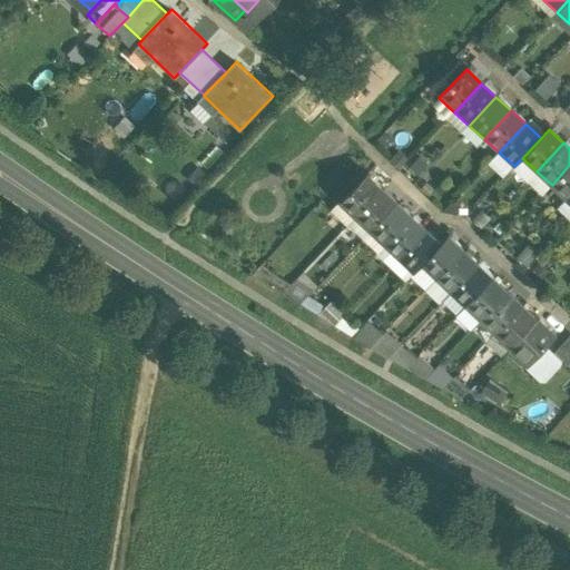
[(569,165),(552,185),(567,198),(569,195),(569,165)]
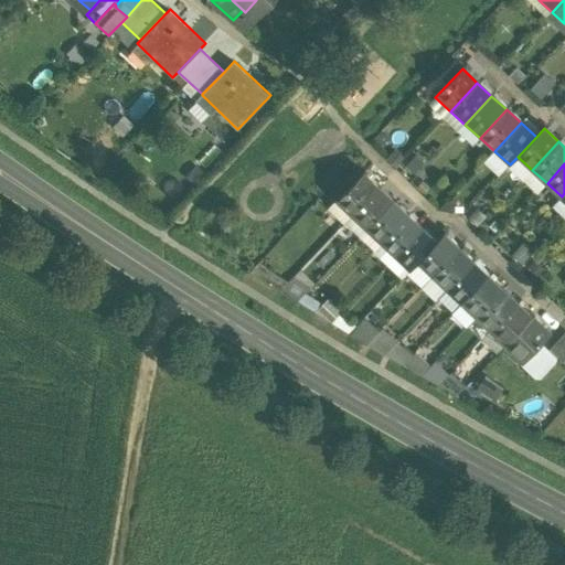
[(376,190),(361,176),(336,203),(350,217),(376,190)]
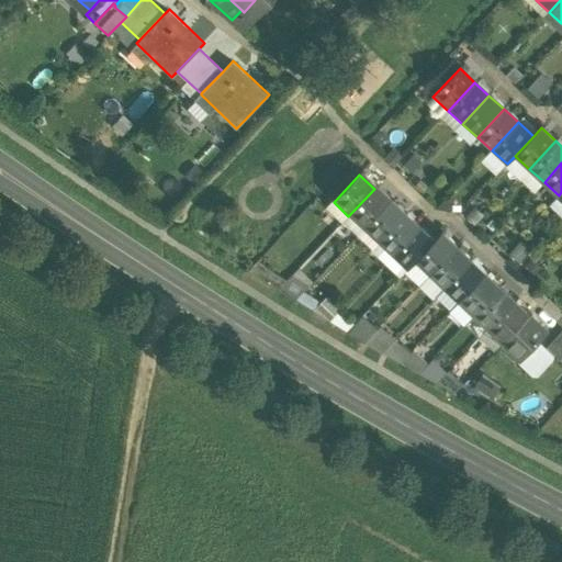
[(374,189),(348,216),(363,229),(390,202),(374,189)]
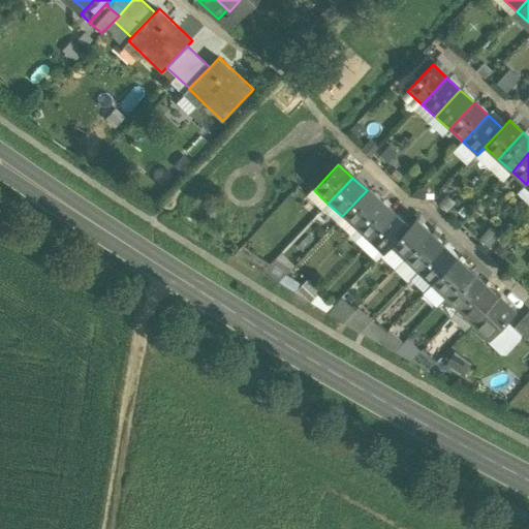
[(367,190),(342,216),(355,228),(380,203),(367,190)]
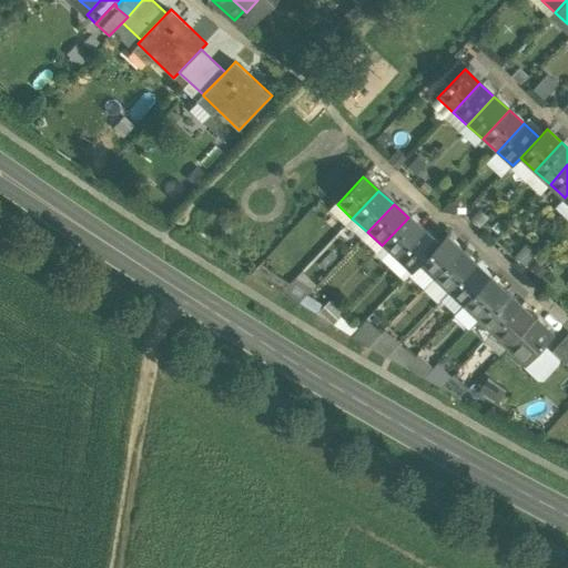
[(423,230),(408,217),(382,245),(396,259),(423,230)]
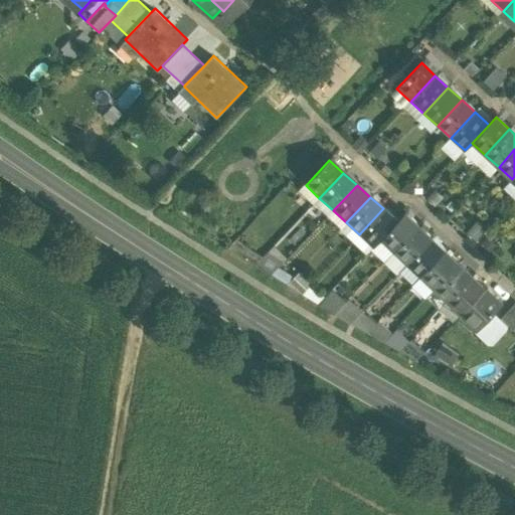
[(397,221),(383,208),(359,234),(373,246),(380,239),(397,221)]
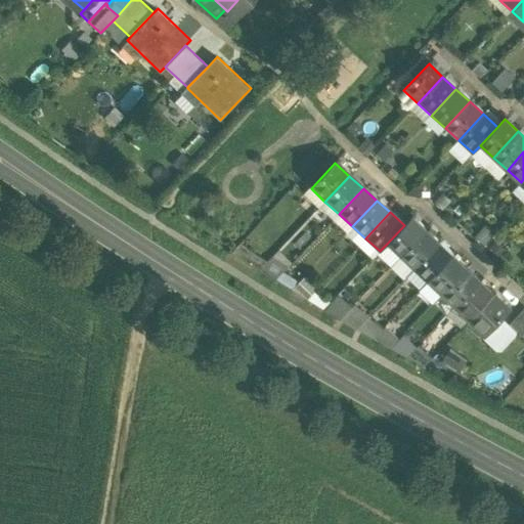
[(426,230),(411,218),(404,225),(387,244),(401,256),(426,230)]
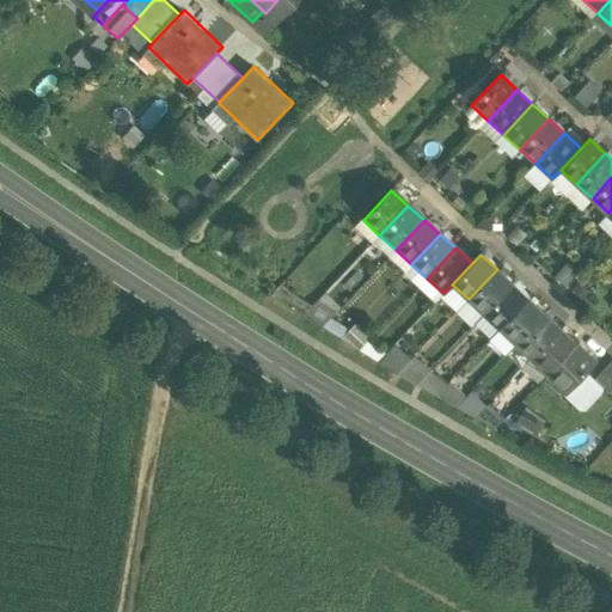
[(497,269),(469,299),(485,313),(513,285),(497,269)]
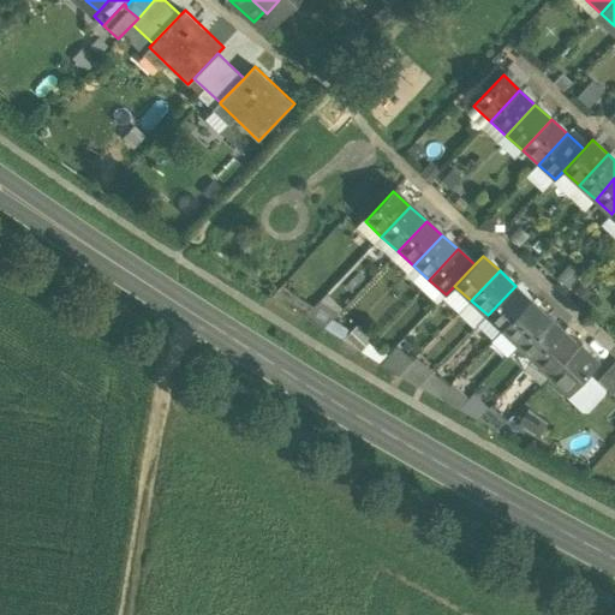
[(515,286),(488,315),(503,329),(531,299),(515,286)]
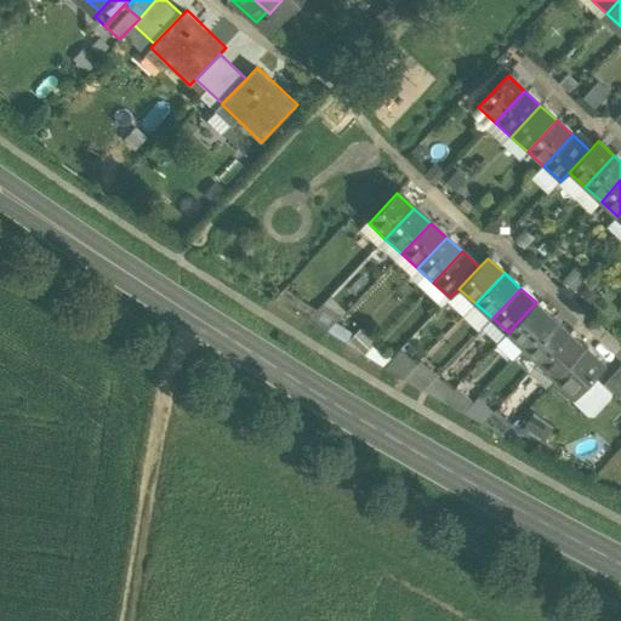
[(312,315),(328,329),(345,311),(329,296),(312,315)]
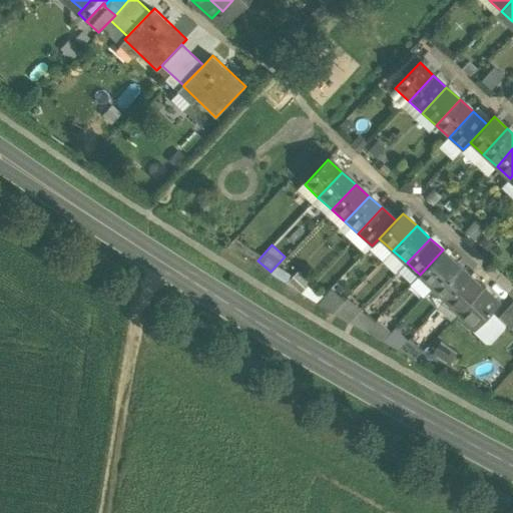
[(443,249),(420,275),(433,287),(457,263),(443,249)]
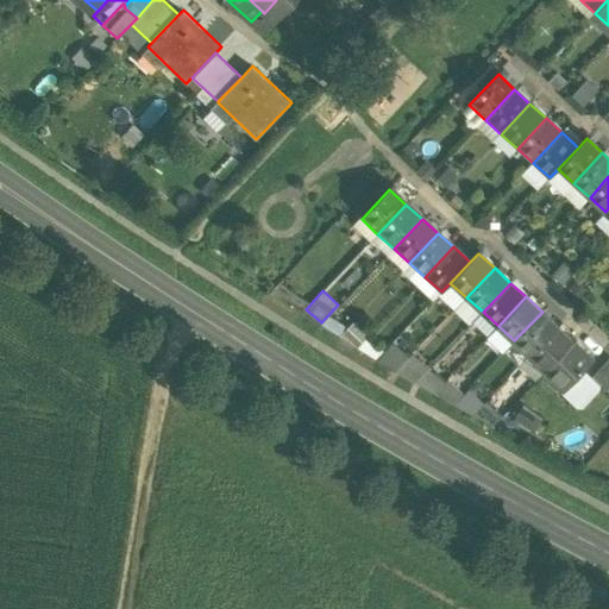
[(542,312),(514,340),(531,355),(558,326),(542,312)]
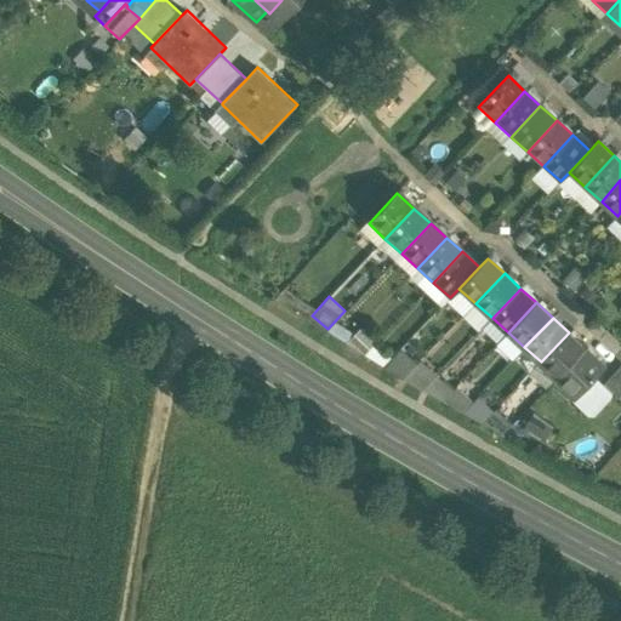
[(569,332),(541,362),(557,379),(586,348),(569,332)]
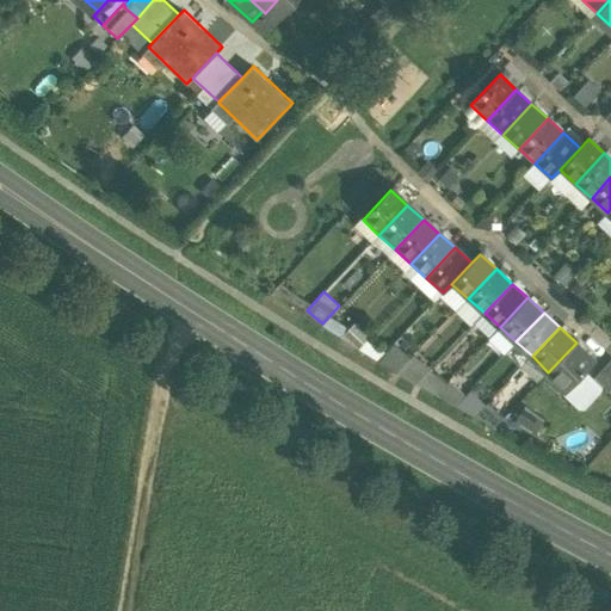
[(450,407),(461,392),(393,340),(381,357),(450,407)]
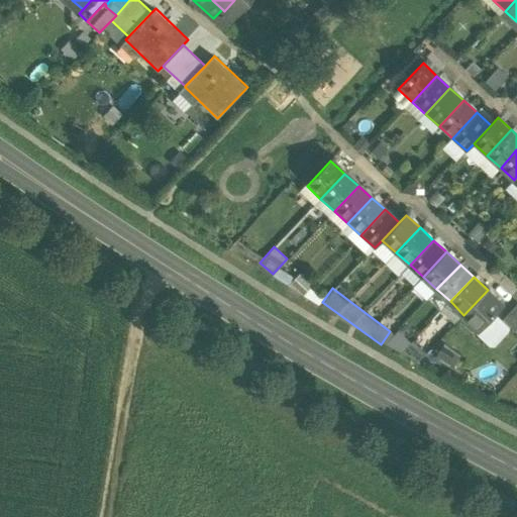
[(505,305),(488,290),(463,315),(480,330),(482,329),(483,330),(489,330),(492,326),(492,320),(491,319),(505,305)]
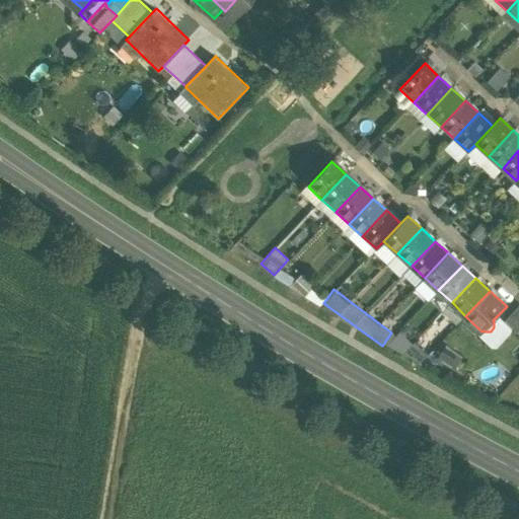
[(518,306),(505,321),(513,329),(518,322),(518,306)]
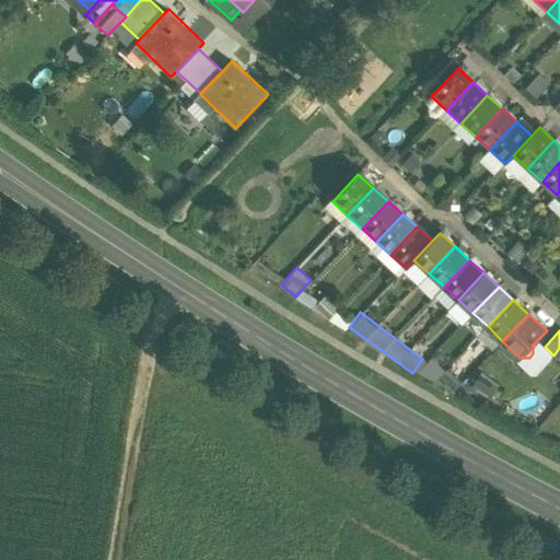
[(453,389),(461,376),(426,357),(418,371),(453,389)]
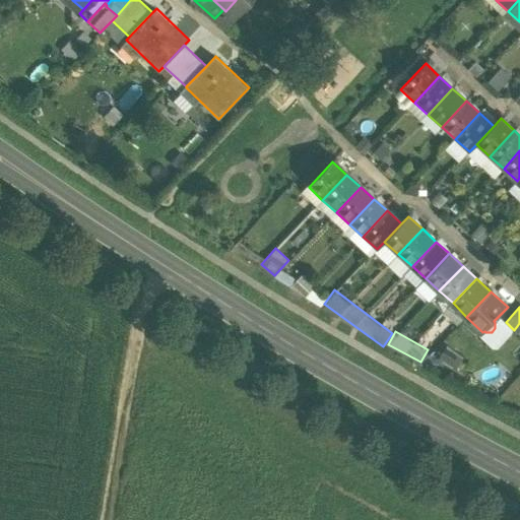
[(437,355),(453,370),(463,358),(447,343),(437,355)]
